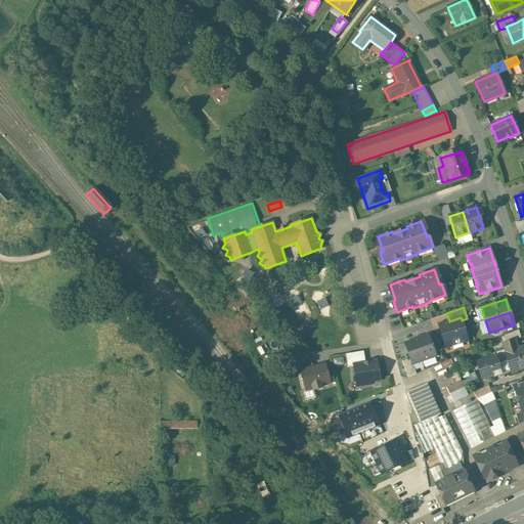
[(449,321),(438,324),(445,347),(454,344),(453,344),(459,342),(460,343),(468,340),(462,320),(461,317),(449,321)]
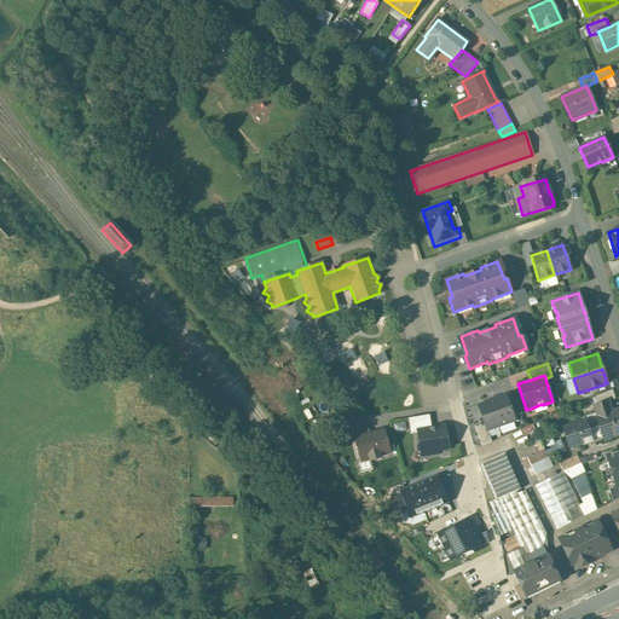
[(612,391),(595,397),(597,404),(614,398),(612,391)]
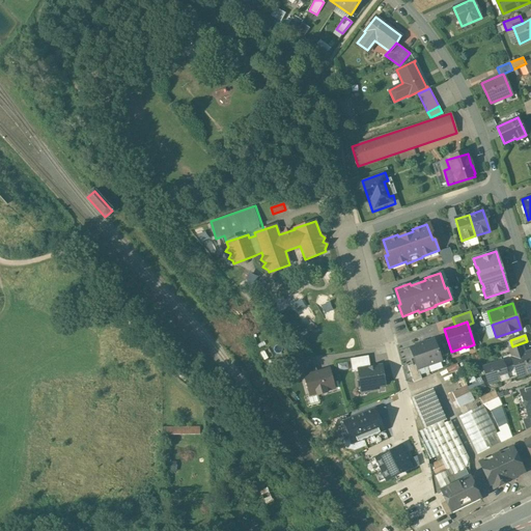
[(434,339),(425,342),(425,341),(419,343),(419,344),(410,347),(415,363),(417,369),(418,369),(427,365),(441,361),(434,339)]
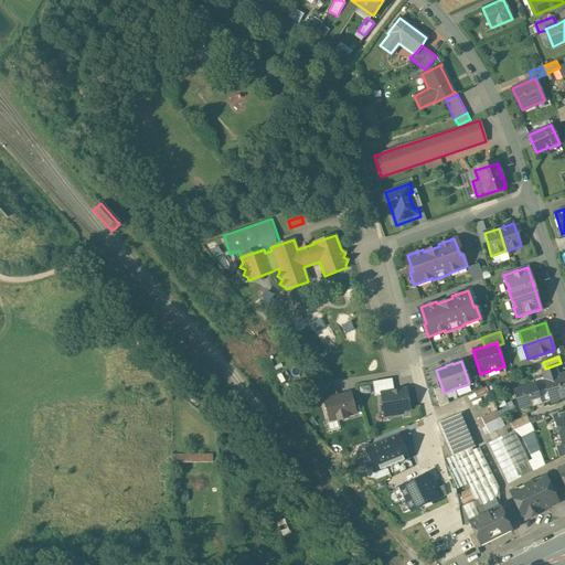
[(555,368),(542,372),(547,387),(536,392),(535,392),(529,394),(532,404),(532,407),(564,395),(564,374),(558,376),(555,368)]
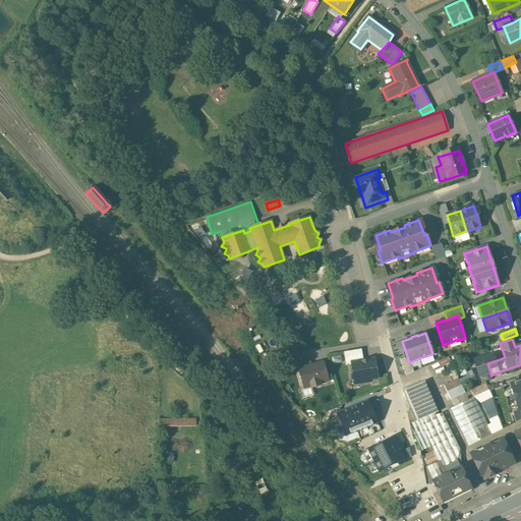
[(361,349),(343,352),(345,364),(351,363),(363,361),(361,349)]
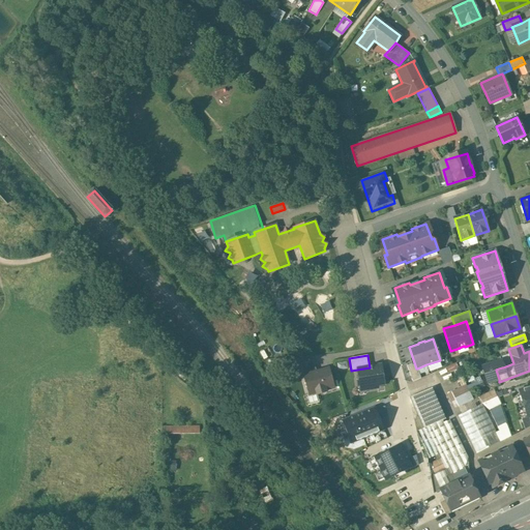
[(317,372),(314,360),(301,363),(304,376),(317,372)]
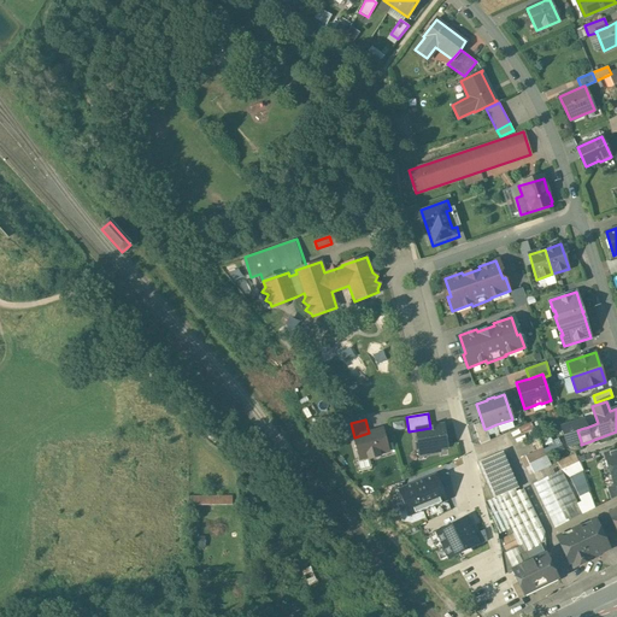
[(482,422),(474,425),(480,445),(489,440),(488,435),(486,429),(485,429),(482,422)]
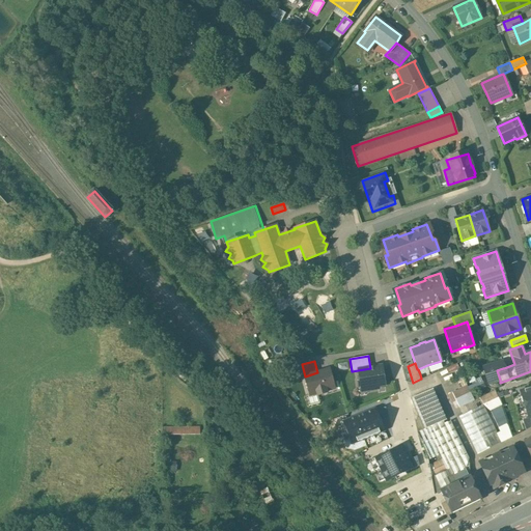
[(503,363),(484,369),(484,367),(483,367),(488,383),(500,380),(497,370),(503,368),(504,368),(503,363)]
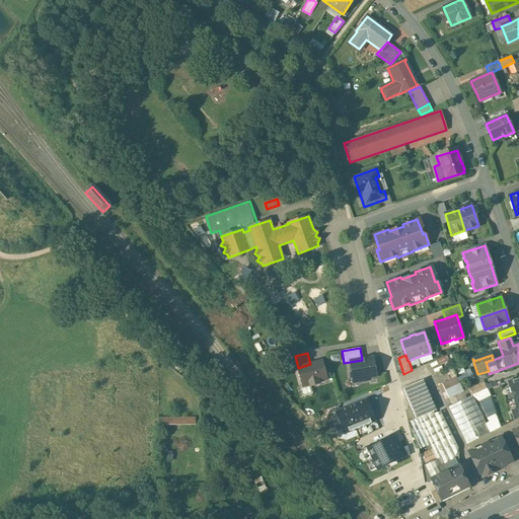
[(418,357),(409,361),(411,366),(419,364),(420,362),(418,357)]
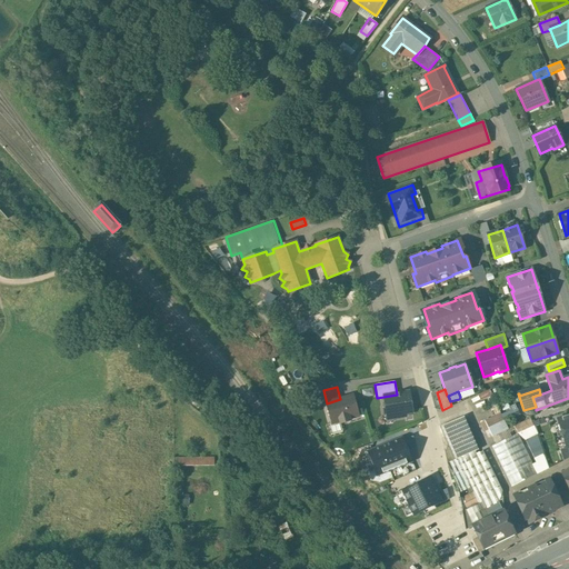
[(397,395),(383,397),(387,415),(391,415),(397,418),(406,417),(405,415),(412,413),(411,410),(413,410),(412,402),(410,402),(409,392),(397,395)]
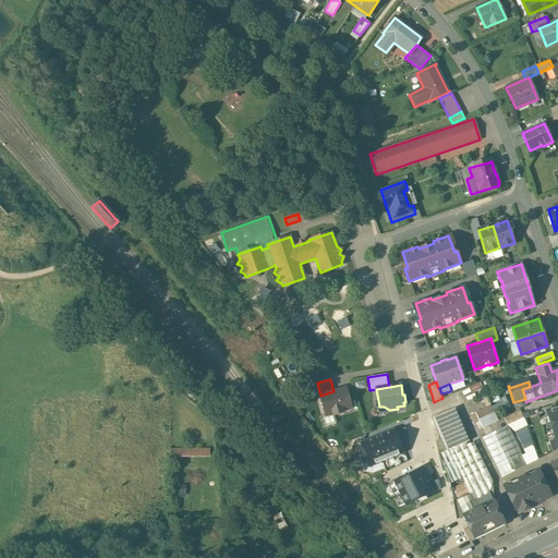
[(343,411),(351,409),(346,388),(334,391),(320,396),(326,415),(334,413),(334,415),(343,413),(343,411)]
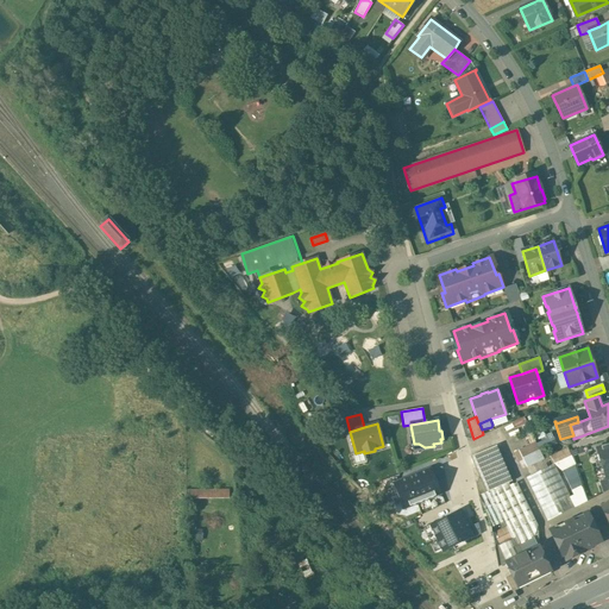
[(608,444),(595,449),(607,481),(608,479),(608,444)]
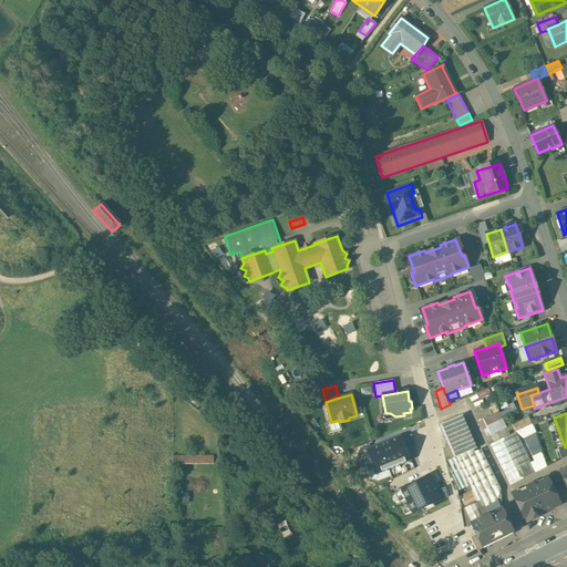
[(461,415),(439,424),(453,459),(455,457),(474,450),(474,449),(476,447),(473,441),(471,442),(461,415)]
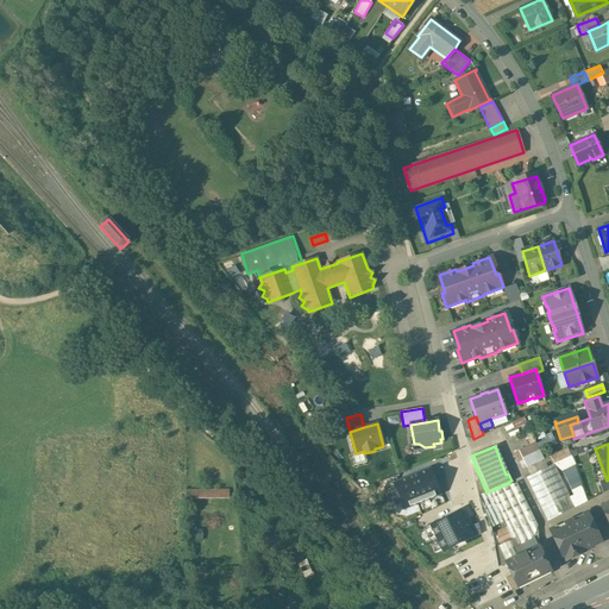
[(560,472),(578,464),(570,446),(553,454),(560,472)]
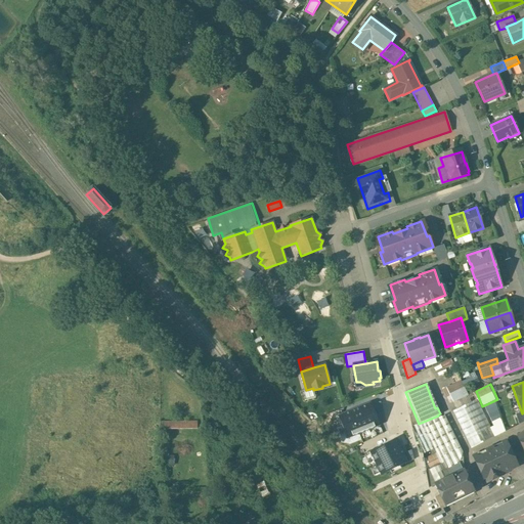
[(464,388),(450,394),(453,401),(467,395),(464,388)]
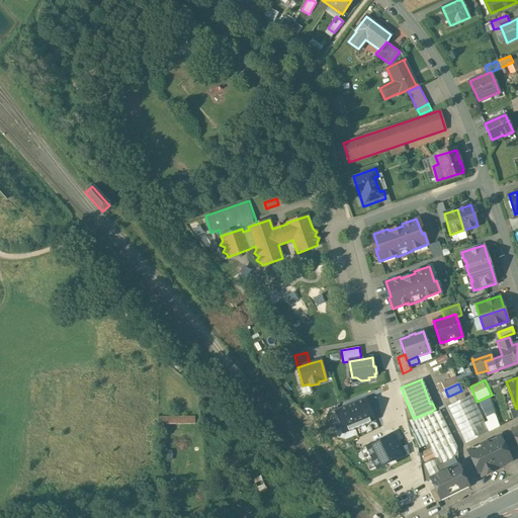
[(469,390),(450,400),(452,404),(447,407),(460,434),(486,422),(469,390)]
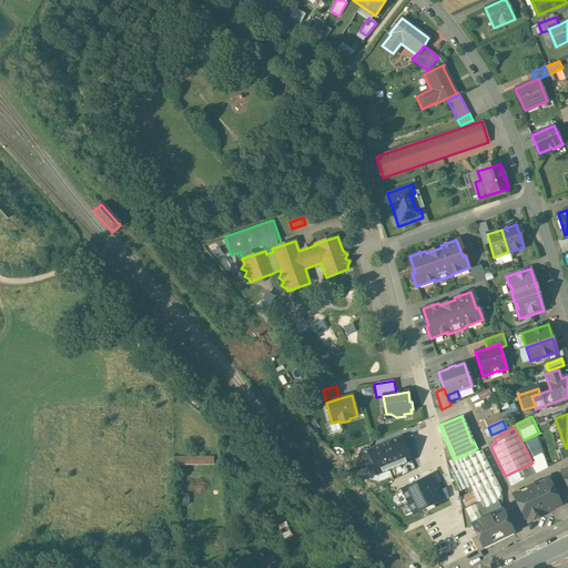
[(401,436),(366,450),(376,475),(411,462),(401,436)]
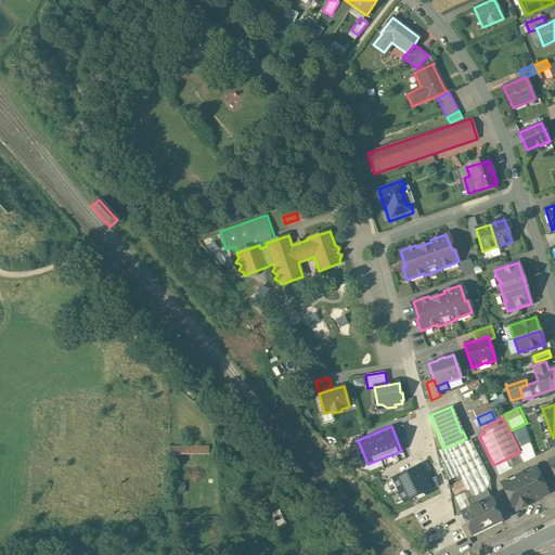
[(490,479),(472,441),(466,443),(464,440),(446,448),(459,474),(461,480),(450,486),(453,506),(473,497),(486,490),(490,479)]
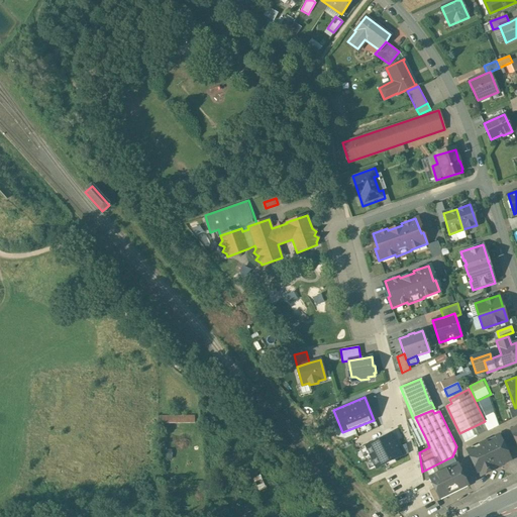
[(427,441),(415,417),(413,418),(409,420),(407,421),(416,446),(427,441)]
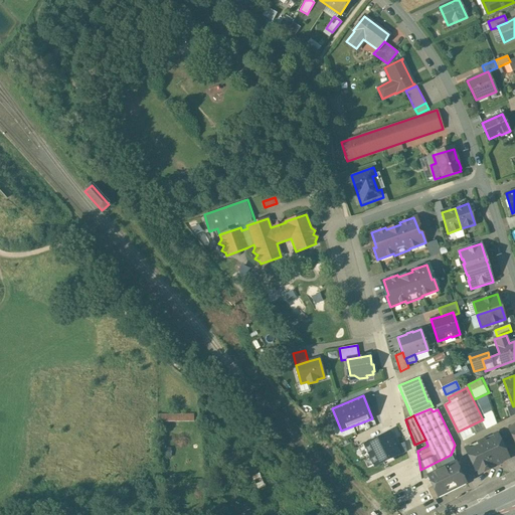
[(374,467),(401,454),(390,432),(363,445),(374,467)]
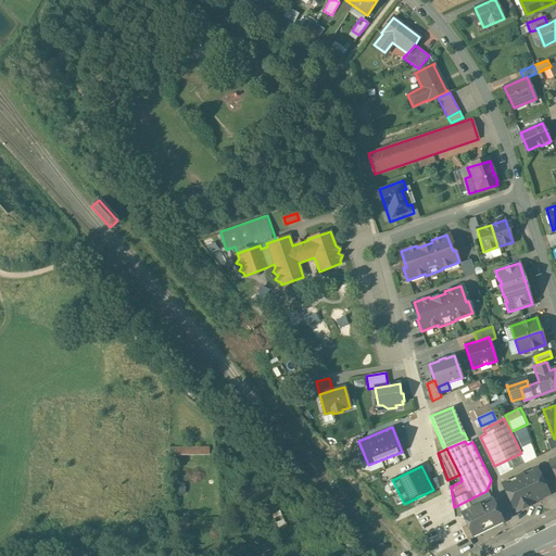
[(536,468),(508,481),(505,490),(513,507),(515,507),(517,512),(527,506),(527,505),(548,494),(536,468)]
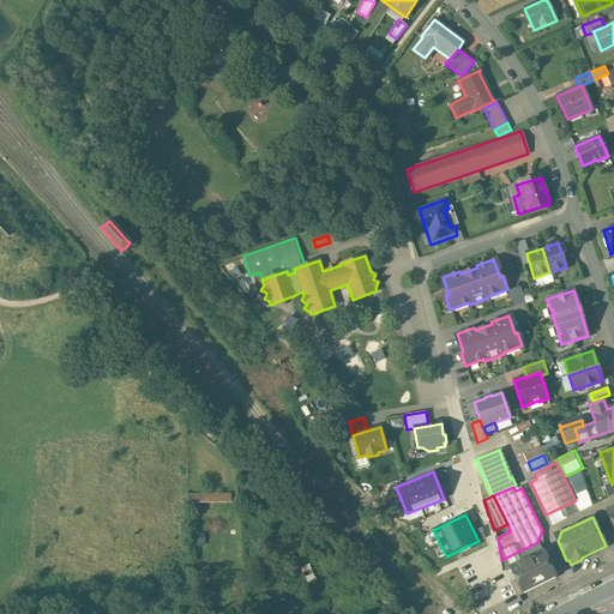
[(523,549),(505,558),(510,567),(521,563),(519,560),(527,557),(523,549)]
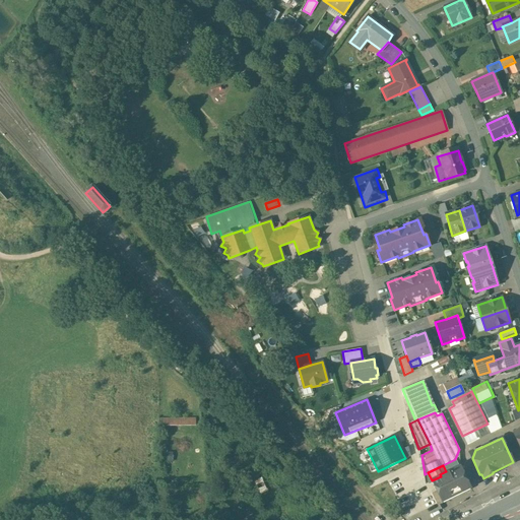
[(441,476),(432,480),(442,502),(469,488),(459,467),(441,476)]
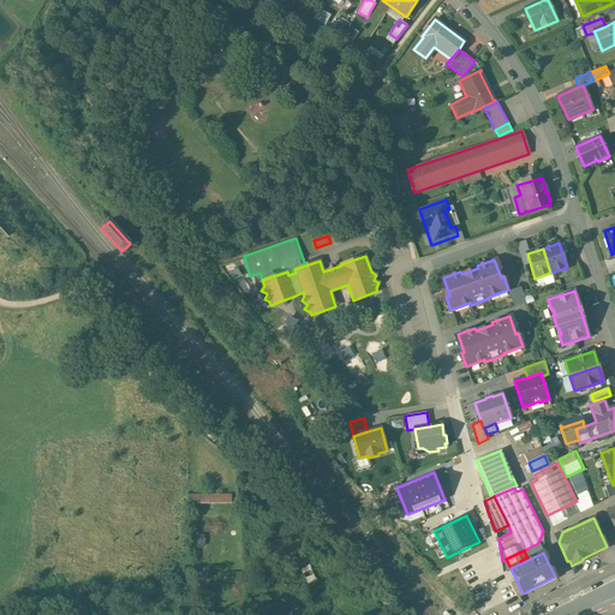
[(282,586),(272,586),(273,602),(282,602),(282,586)]
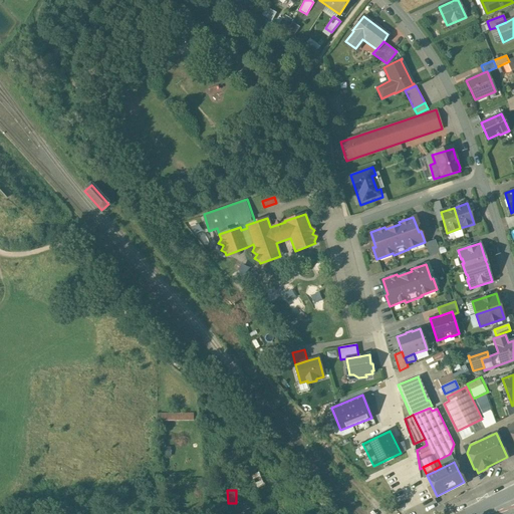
All buildings are outlined.
